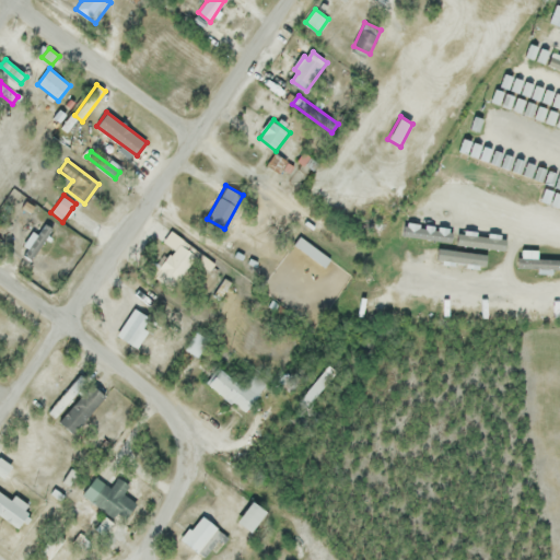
[(32,260),(22,254),(44,224),(53,231),(32,260)]
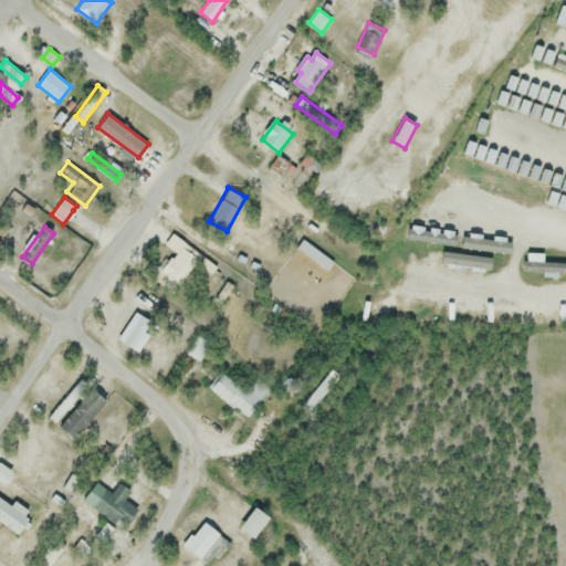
[(166,242),(175,232),(216,268),(207,278),(194,266),(173,292),(155,276),(176,250),(166,242)]
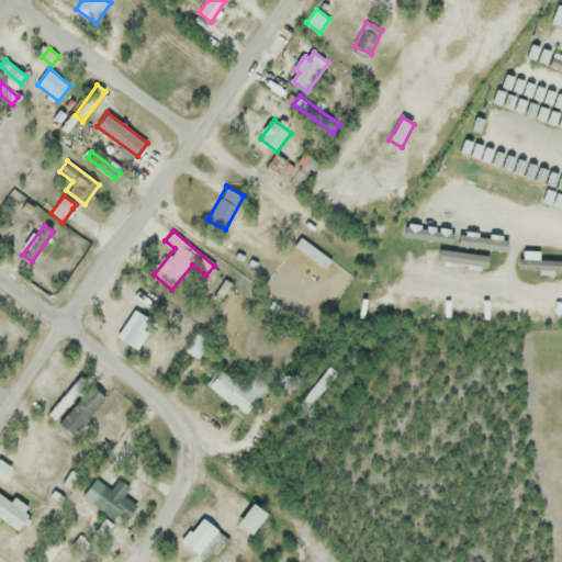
[(459,245),(461,234),(508,239),(507,250),(459,245)]
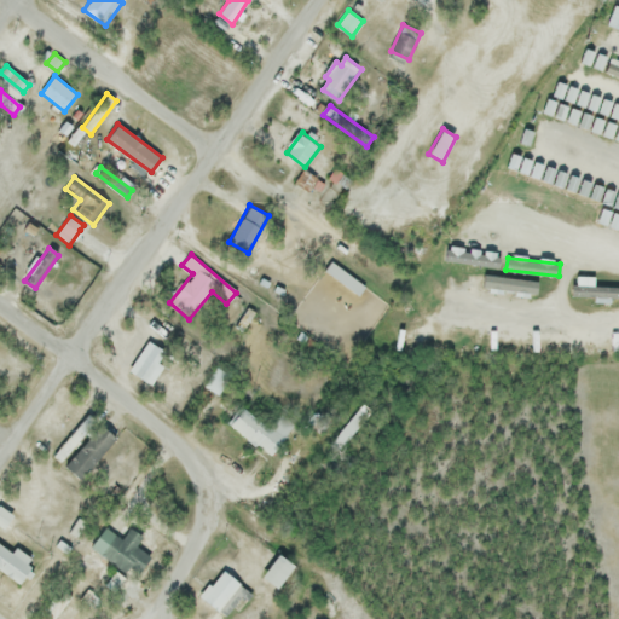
[(331,261),(365,285),(359,294),(325,270),(331,261)]
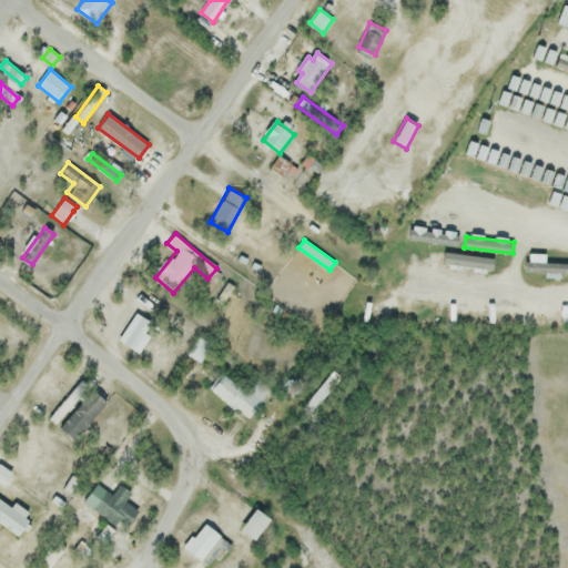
[(445,251),(494,256),(492,270),(443,264),(445,251)]
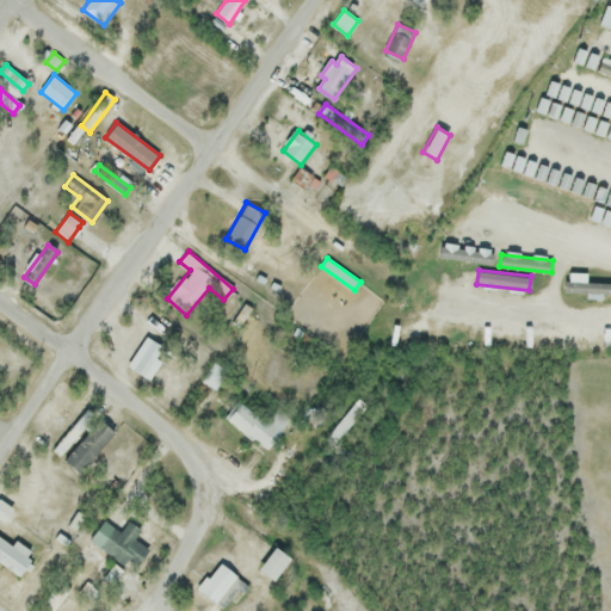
[(610,294),(566,292),(567,281),(610,283),(610,294)]
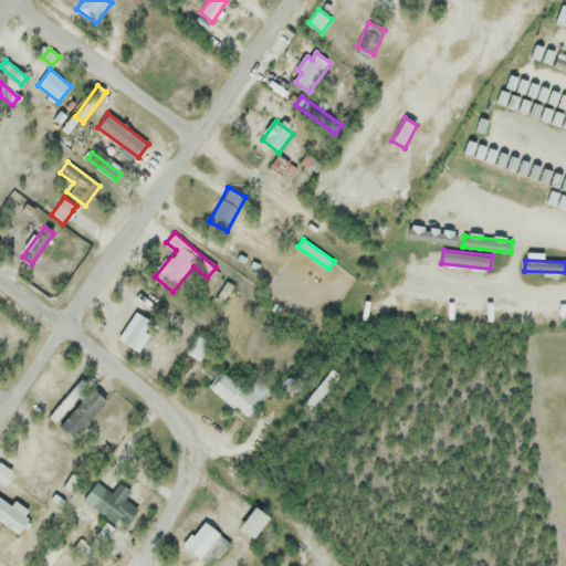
[(118,337),(136,311),(157,324),(139,350),(118,337)]
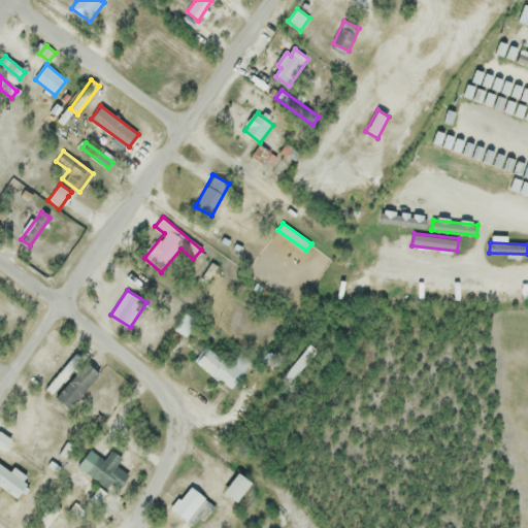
[(174,328),(186,311),(199,321),(188,337),(174,328)]
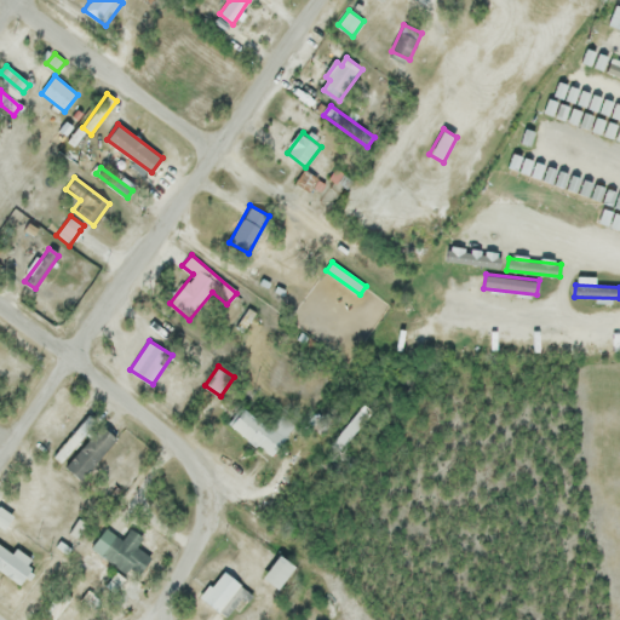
[(345,449),(334,441),(366,403),(377,412),(345,449)]
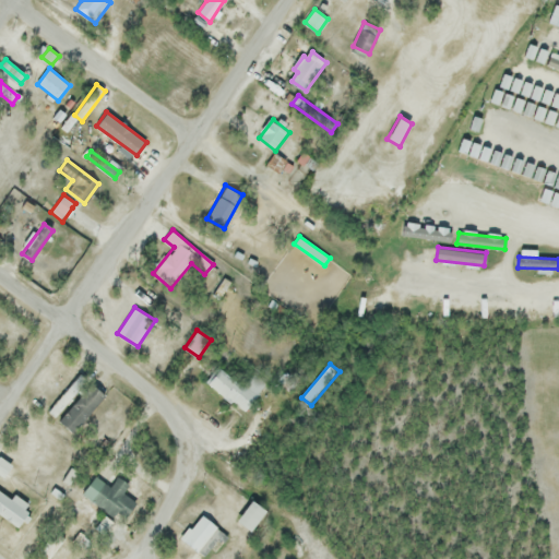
[(246,387),(256,373),(269,383),(248,413),(209,383),(221,367),(246,387)]
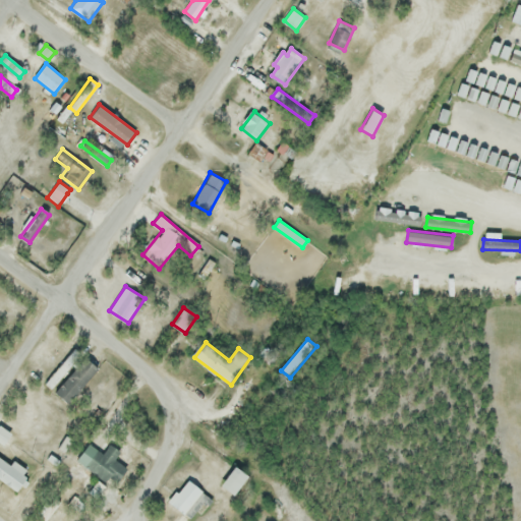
[(51,389),(44,383),(74,347),(81,353),(51,389)]
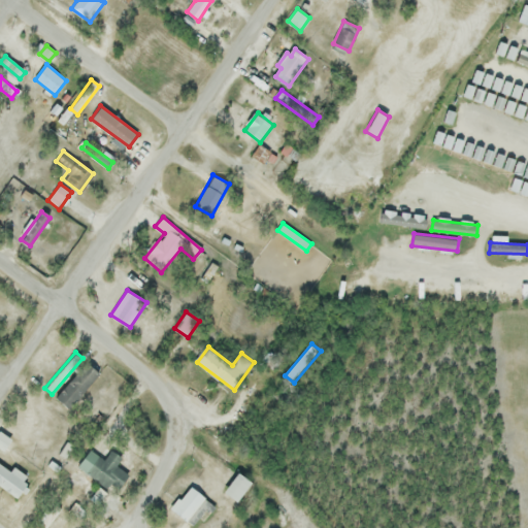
[(56,397),(86,362),(99,372),(69,408),(56,397)]
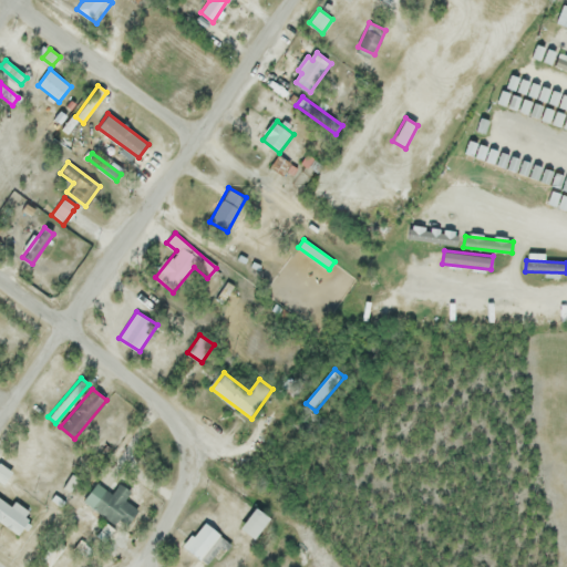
[(0,463),(14,475),(8,484),(0,477),(0,463)]
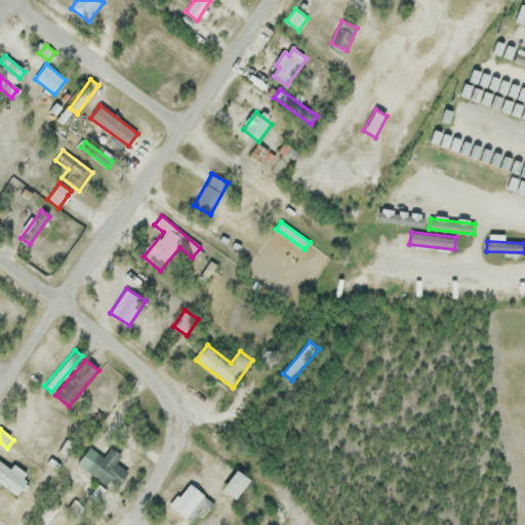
[(77,462),(89,446),(104,456),(111,447),(121,454),(116,461),(129,472),(115,491),(77,462)]
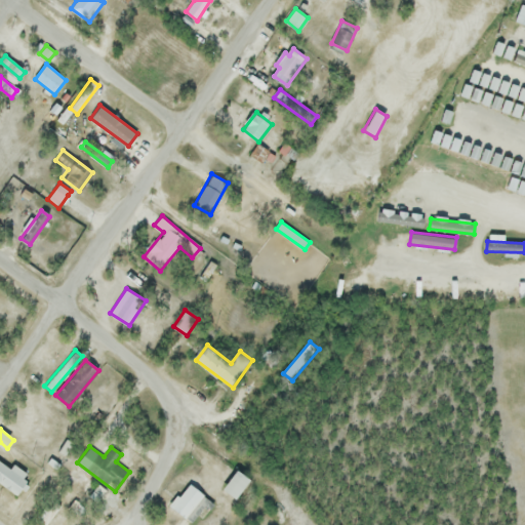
[(18,495),(0,483),(0,459),(12,468),(14,465),(27,474),(24,478),(29,481),(18,495)]
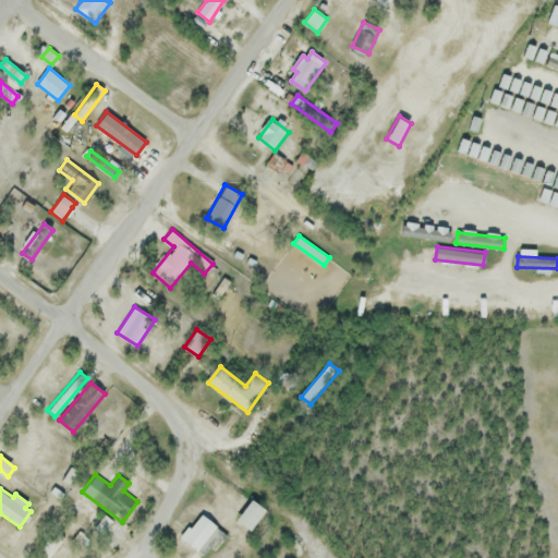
[(252,499),(267,509),(251,532),(235,522),(252,499)]
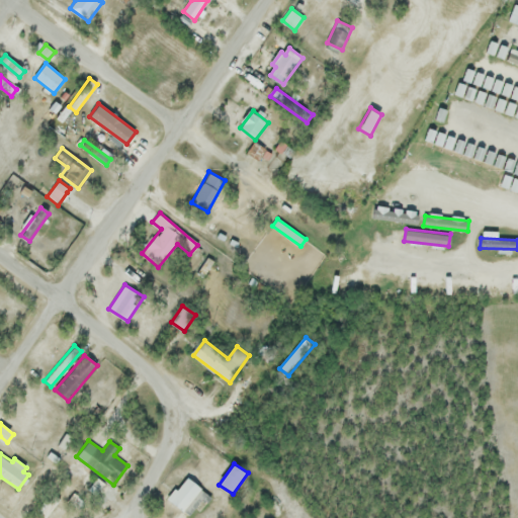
[(167,496),(187,477),(199,489),(179,509),(167,496)]
